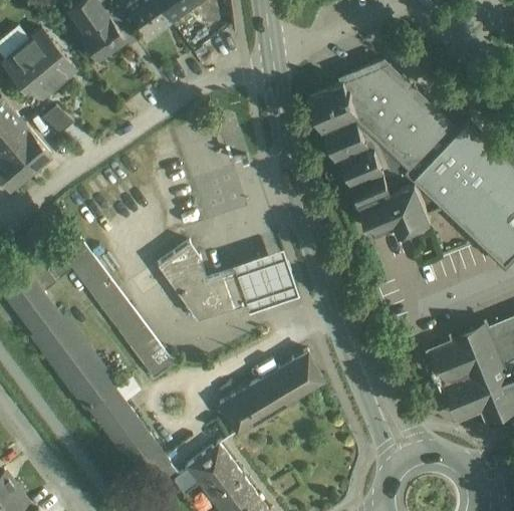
[(107,20),(93,0),(83,0),(69,10),(87,35),(86,35),(100,57),(124,41),(109,19),(107,20)]
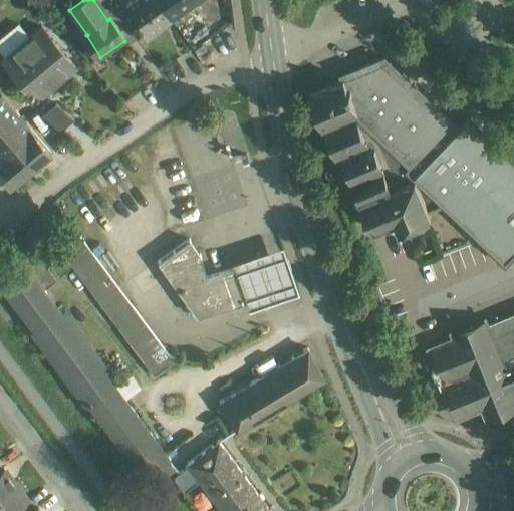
[(154,0),(137,0),(126,7),(149,40),(171,24),(168,20),(154,0)]
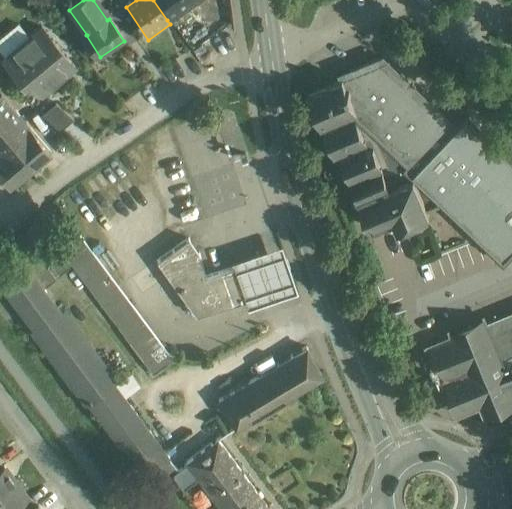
[(153,0),(167,20),(195,0),(153,0)]
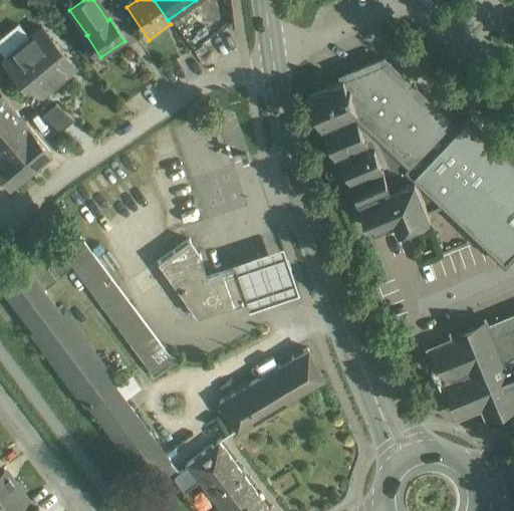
[(17,24),(0,37),(0,53),(2,55),(27,37),(17,24)]
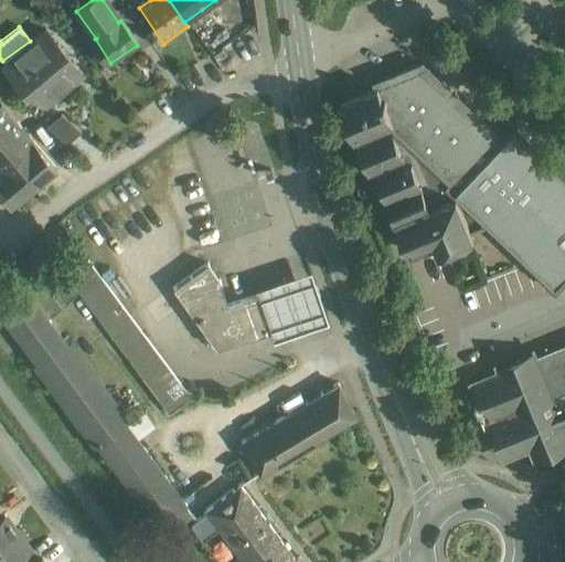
[(46,33),(3,70),(16,84),(19,82),(30,95),(33,93),(46,108),(83,77),(46,33)]
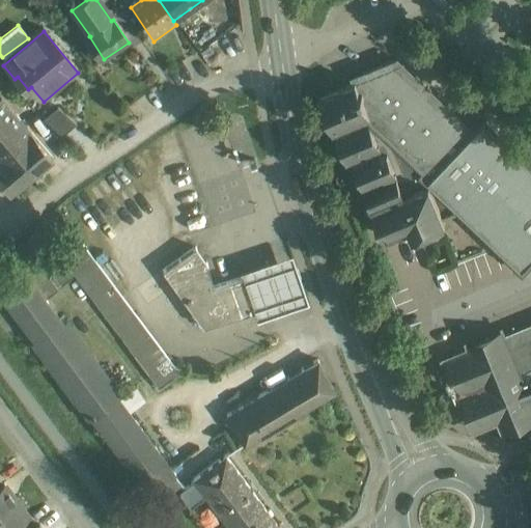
[(427,90),(415,79),(416,78),(413,76),(412,76),(397,62),(353,80),(355,84),(356,84),(371,123),(424,172),(420,176),(457,212),(524,274),(525,273),(524,273),(530,265),(530,165),(520,155),(520,154),(516,150),(516,151),(504,140),(504,139),(501,136),(501,137),(486,123),(486,122),(485,121),(485,122),(484,121),(483,122),(484,123),(474,135),(462,122),(462,121),(458,119),(446,108),(446,107),(443,105),(430,93),(430,92),(428,90),(427,90)]
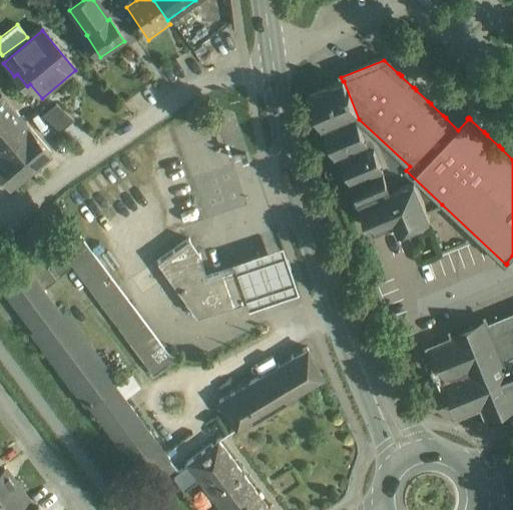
[(359,119),(344,81),(343,81),(310,95),(323,128),(325,127),(336,155),(340,154),(352,182),(357,179),(361,187),(356,189),(374,232),(397,222),(399,228),(430,215),(428,209),(442,204),(406,170),(410,166),(359,119)]
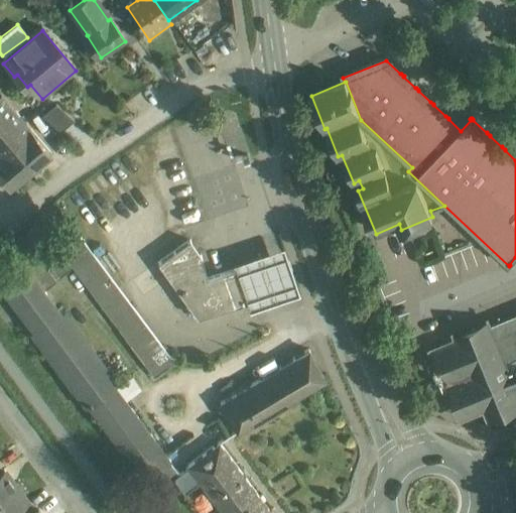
[(51,157),(0,97),(0,166),(2,169),(3,169),(17,185),(17,186),(51,157)]
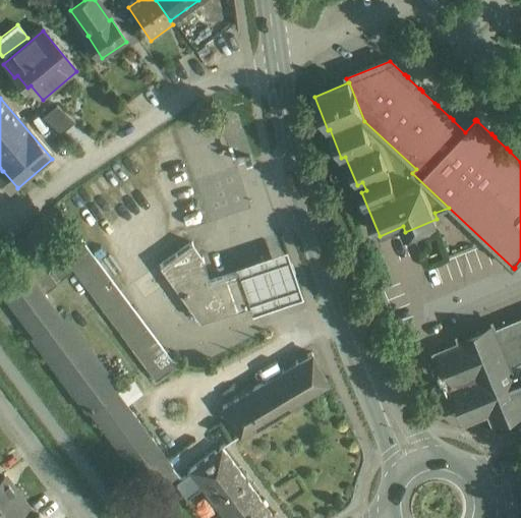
[(74,125),(56,109),(43,121),(61,137),(74,125)]
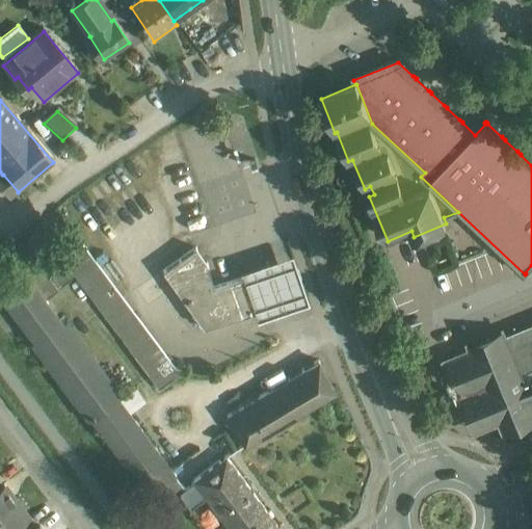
[(56,254),(72,274),(160,392),(180,378),(76,239),(56,254)]
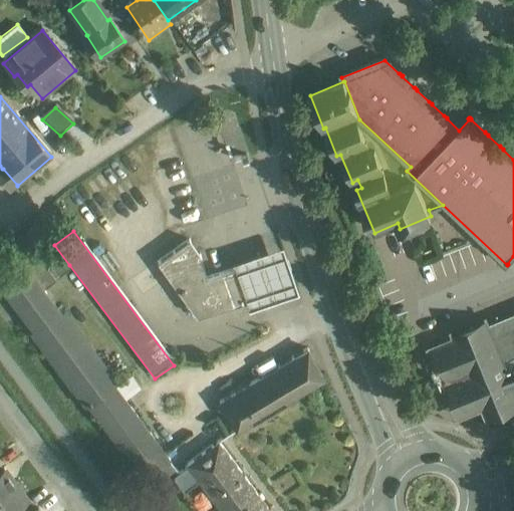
[(189,243),(158,265),(170,282),(194,264),(201,259),(189,243)]
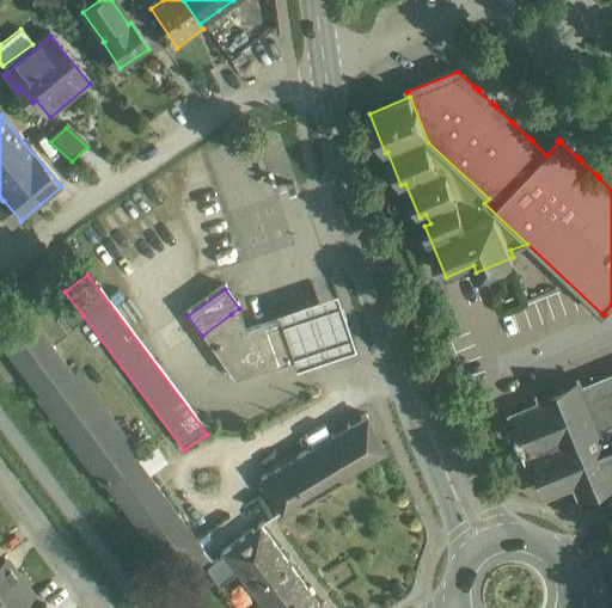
[(65,292),(47,305),(65,329),(83,315),(65,292)]
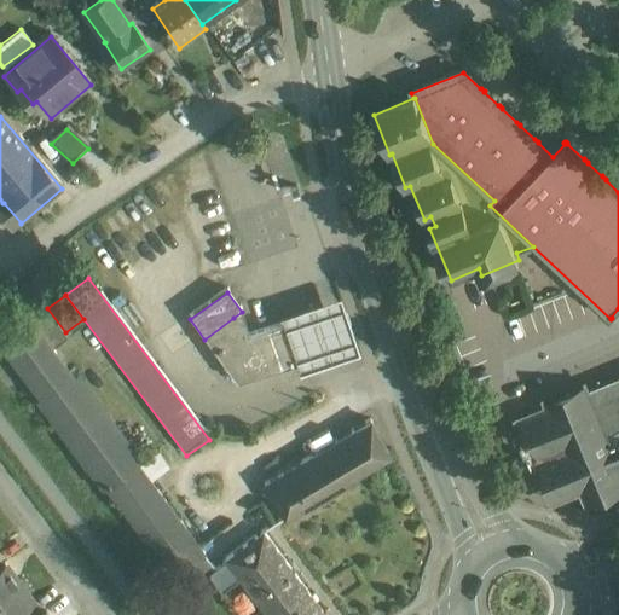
[(281,319),(283,326),(296,366),(300,377),(328,369),(356,359),(336,301),(308,309),(281,319)]
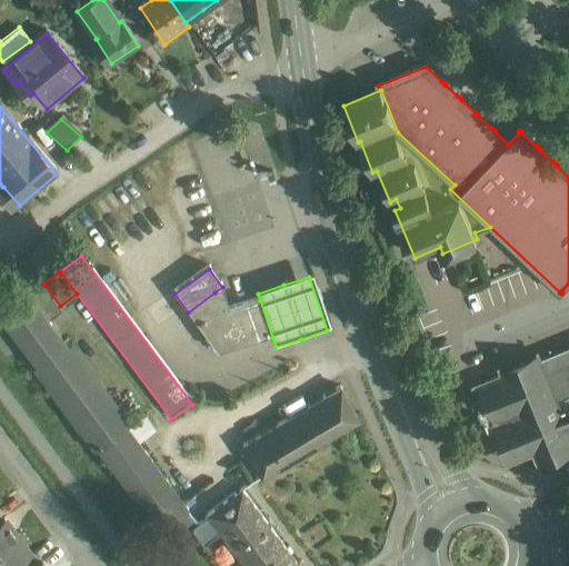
[(43,284),(27,296),(43,318),(60,306),(43,284)]
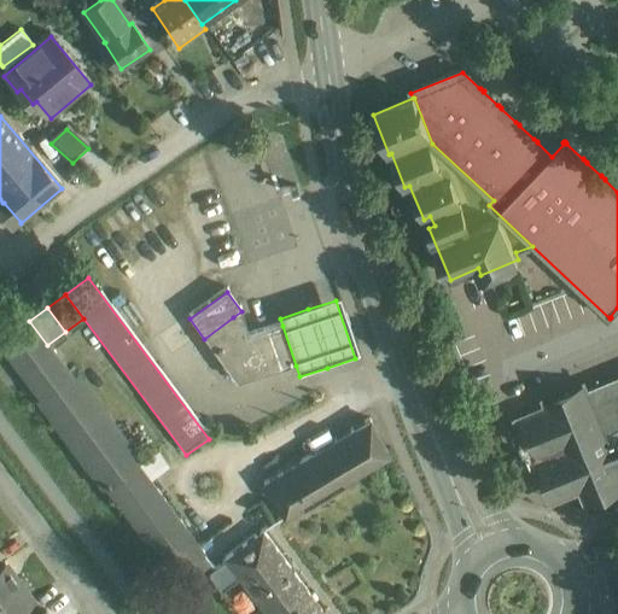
[(267,332),(246,338),(233,317),(204,339),(237,384),(280,370),(267,332)]
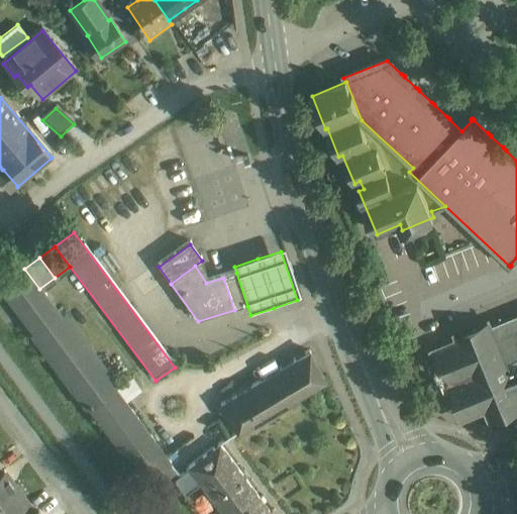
[(39,289),(24,269),(0,286),(0,290),(142,484),(169,464),(39,289)]
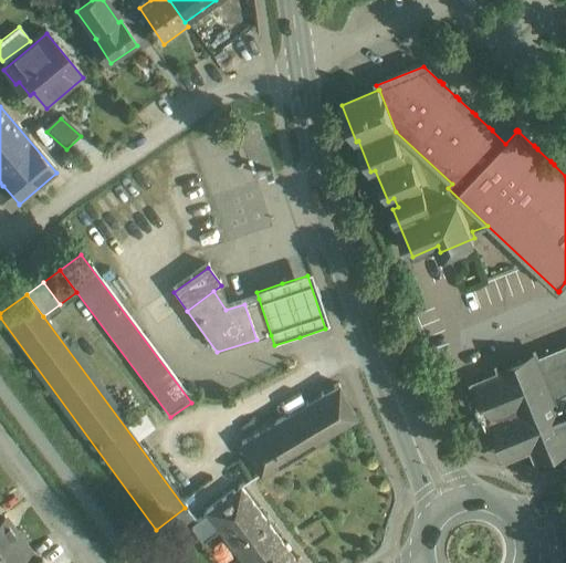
[(259,299),(244,304),(257,340),(271,335),(259,299)]
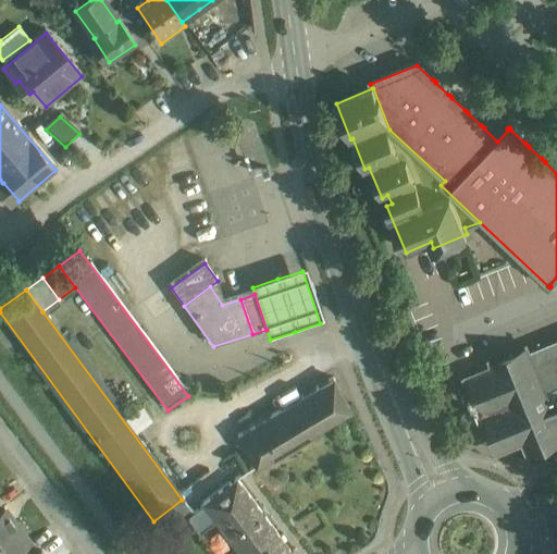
[(556,354),(534,365),(531,356),(472,380),(500,450),(556,426),(556,354)]
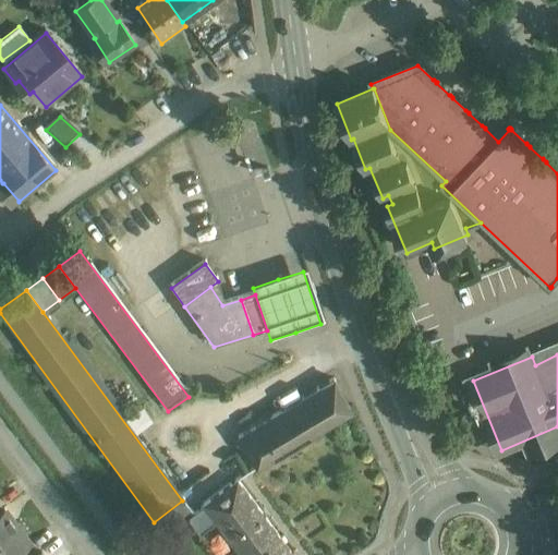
[(332,384),(238,441),(256,471),(350,414),(332,384)]
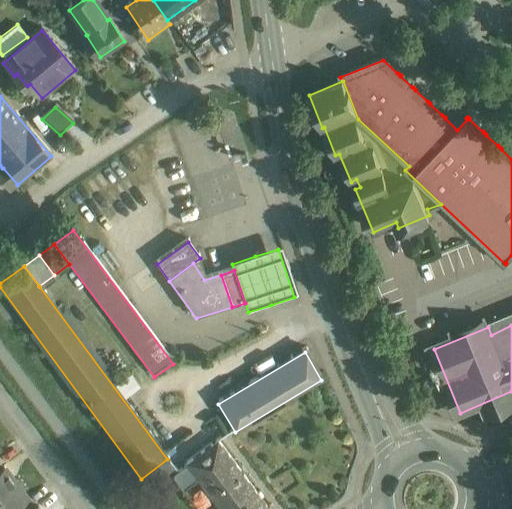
[(265,508),(217,443),(186,465),(187,467),(178,473),(179,475),(173,480),(182,493),(198,481),(218,508),(265,508)]
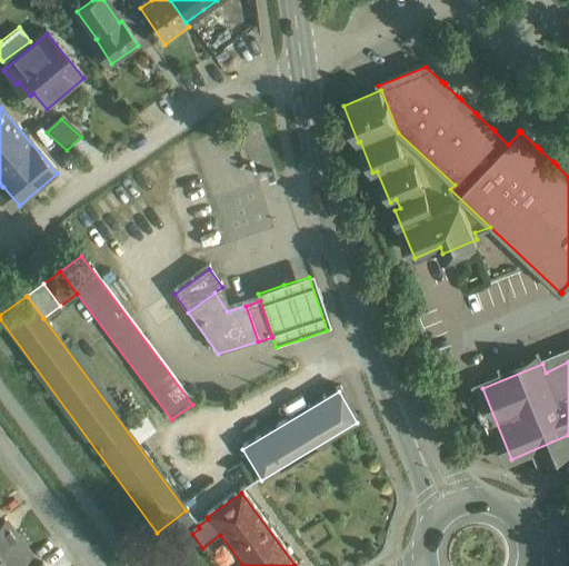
[(186,510),(157,533),(170,549),(192,534),(199,528),(198,526),(186,510)]
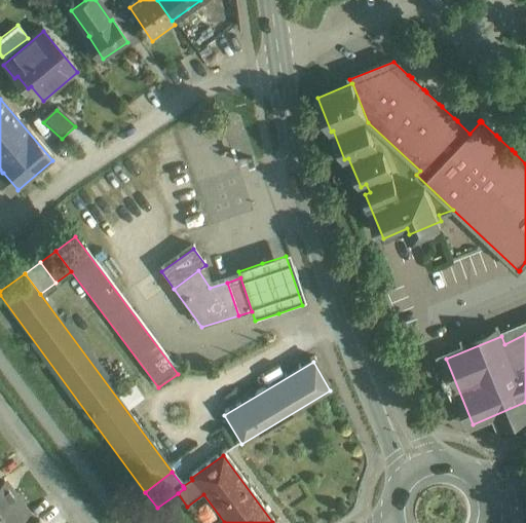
[(16,522),(28,515),(3,482),(0,484),(0,522),(16,522)]
